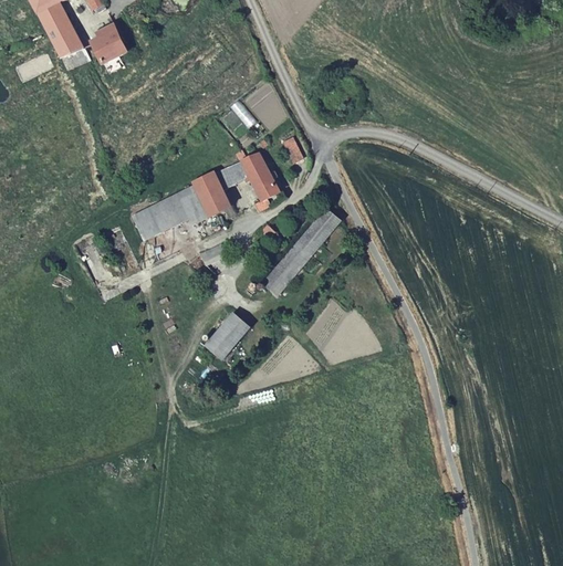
[(28,0),(45,32),(66,71),(91,58),(85,49),(71,21),(73,20),(70,14),(68,17),(60,2),(64,0),(85,0),(92,11),(94,9),(96,12),(105,8),(100,0),(28,0)]
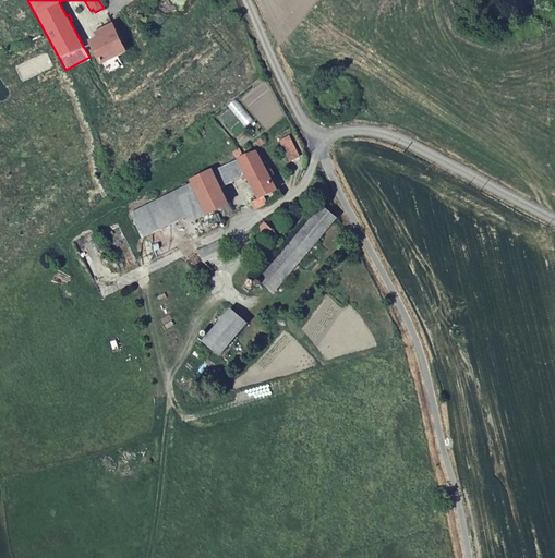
[(89,41),(91,44),(101,62),(124,49),(112,24),(96,33),(98,37),(89,41)]
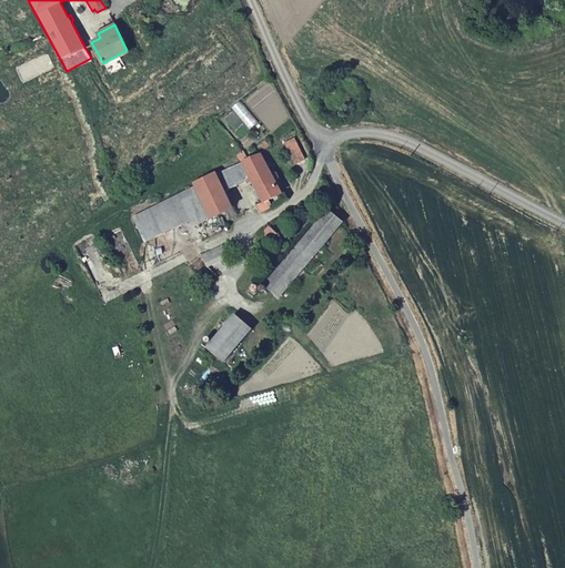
[(283,144),(292,162),(302,158),(292,139),(283,144)]
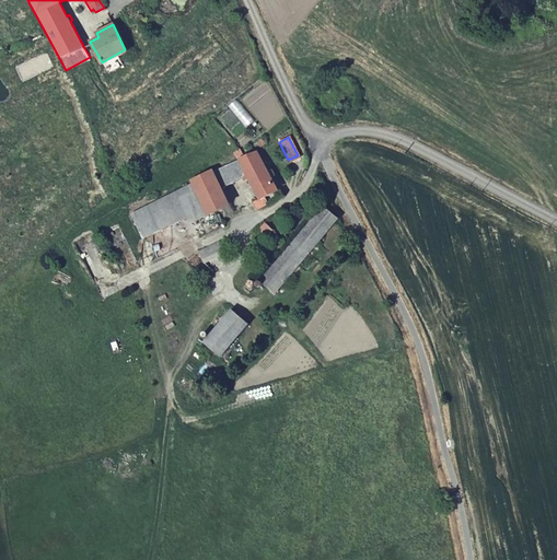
[(185,217),(189,225),(220,209),(224,218),(232,213),(220,188),(245,175),(258,199),(263,197),(277,189),(255,150),(192,183),(172,193),(185,217)]
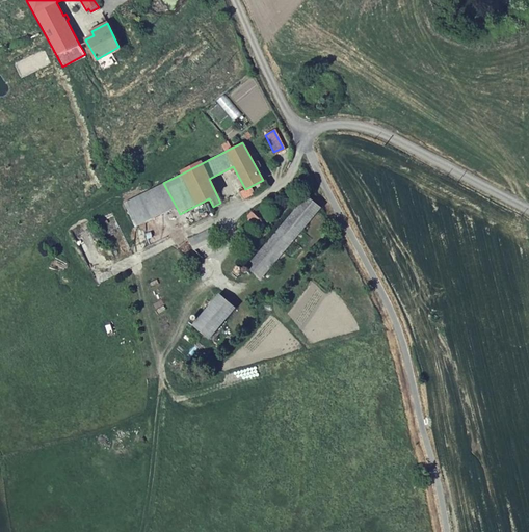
[(176,206),(163,183),(122,205),(135,228),(176,206)]
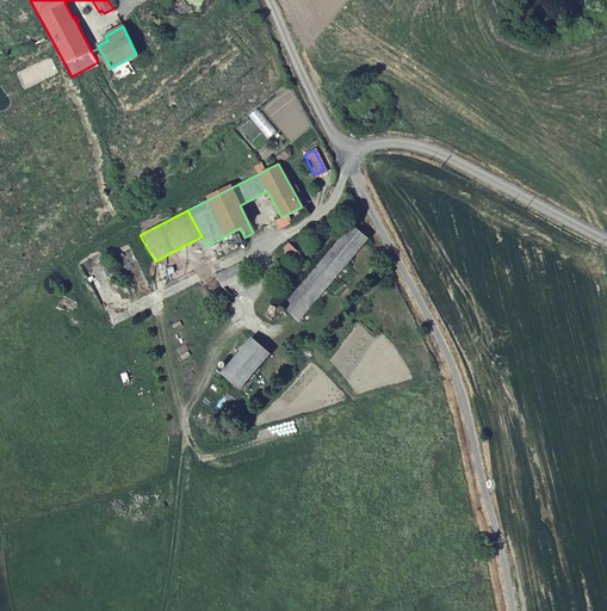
[(290,221),(286,215),(282,217),(276,221),(278,228),(290,221)]
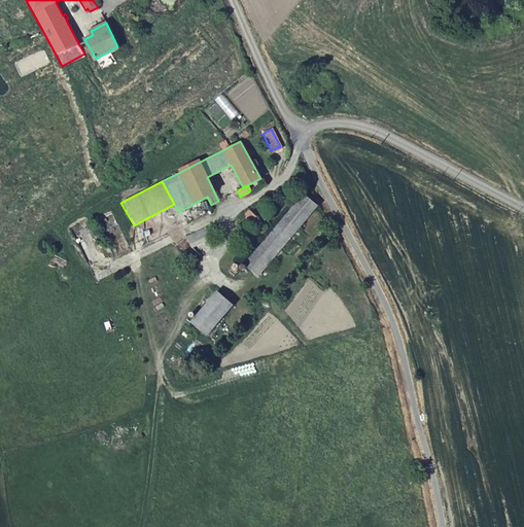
[(243,264),(257,276),(317,205),(302,191),(243,264)]
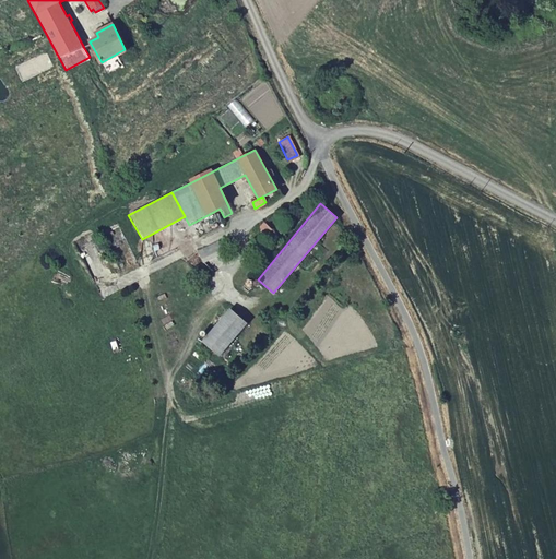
[(200,259),(221,248),(216,240),(198,250),(200,259)]
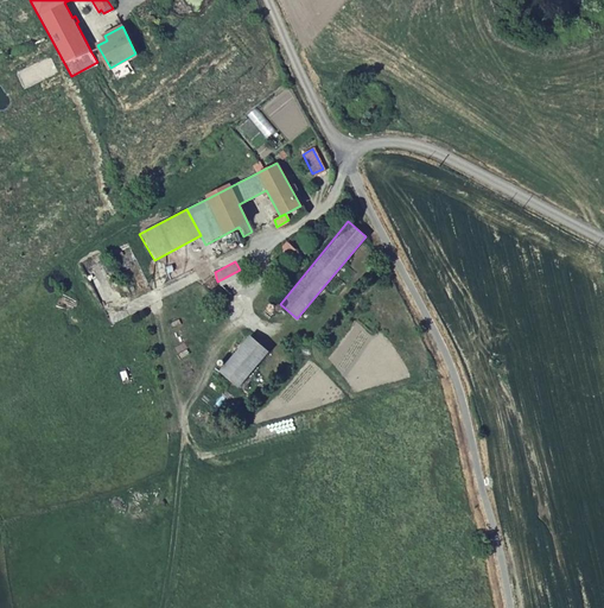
[(194,282),(183,289),(186,293),(197,287),(194,282)]
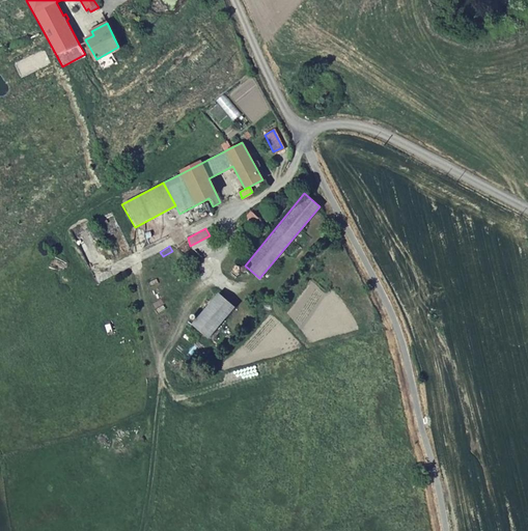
[(191,325),(209,339),(234,307),(217,292),(191,325)]
